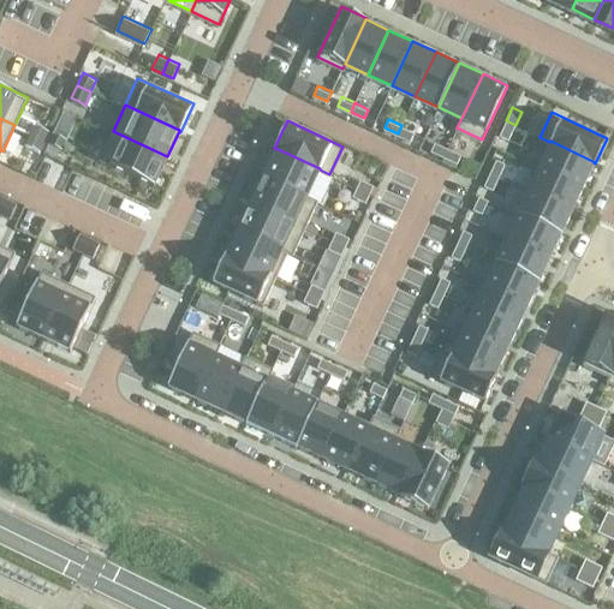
[(510,138),(516,125),(506,120),(500,133),(510,138)]
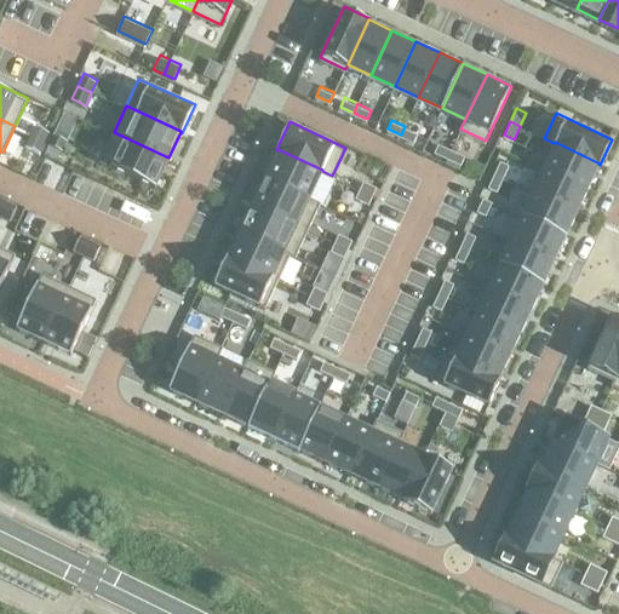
[(36,124),(32,133),(45,141),(50,130),(36,124)]
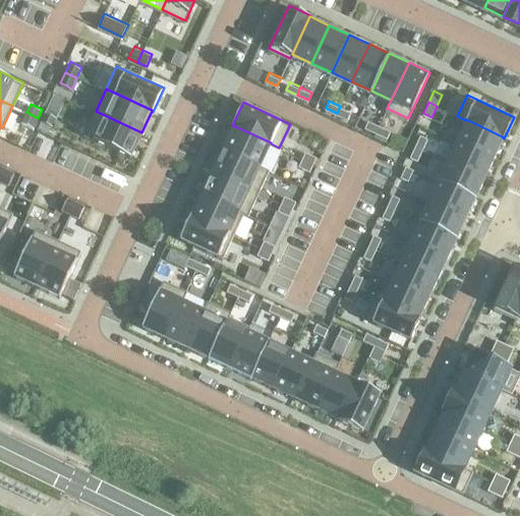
[(351,111),(340,106),(337,113),(348,118),(351,111)]
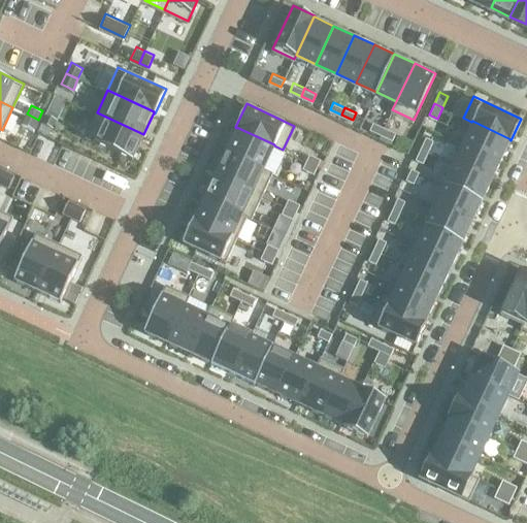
[(45,112),(41,121),(54,127),(58,118),(45,112)]
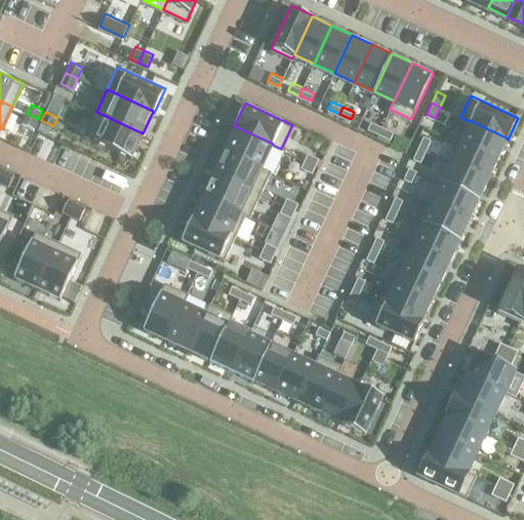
[(132,157),(143,133),(96,112),(85,135),(132,157)]
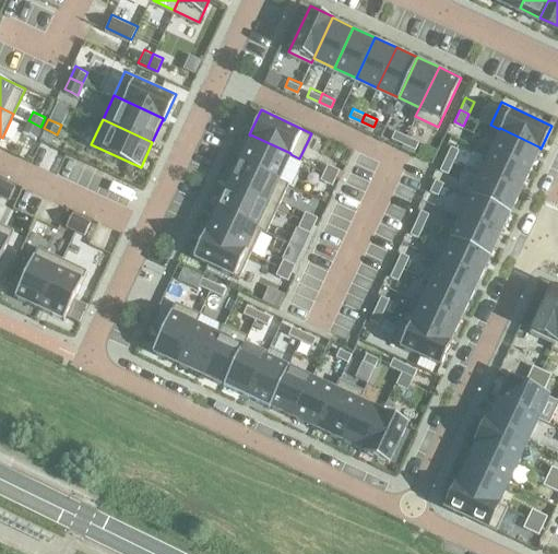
[(36,136),(40,127),(28,120),(24,130),(36,136)]
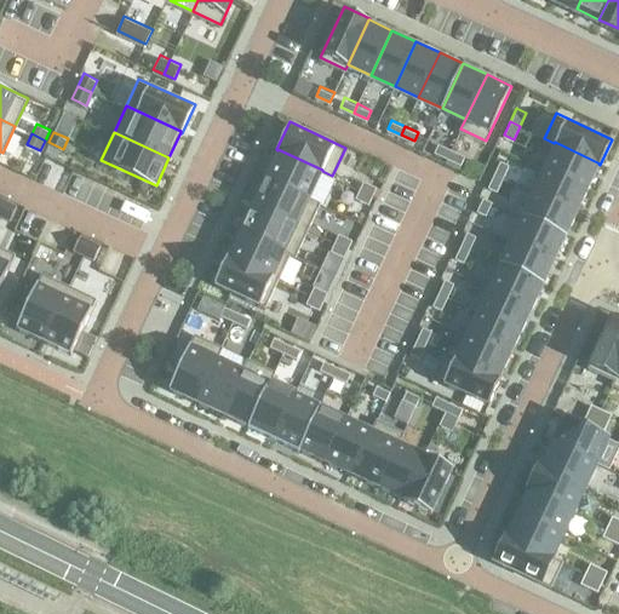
[(448,156),(452,148),(439,142),(435,150),(448,156)]
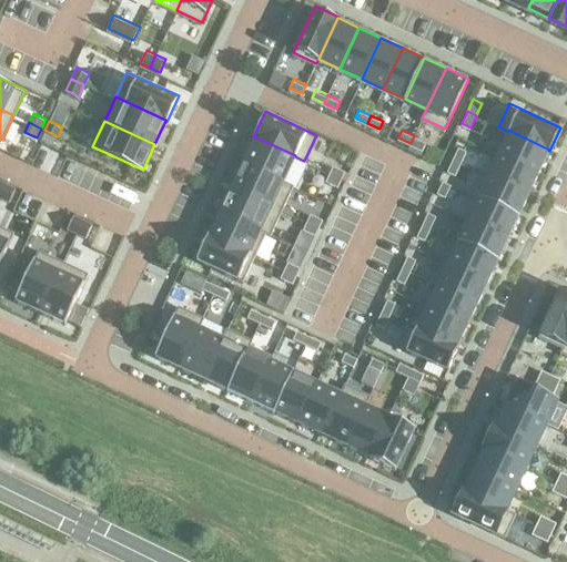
[(538,171),(548,150),(549,150),(508,130),(507,131),(498,152),(538,171)]
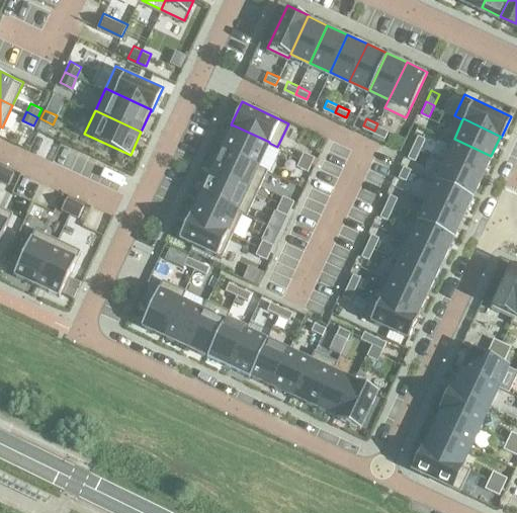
[(389,129),(377,123),(374,131),(385,136),(389,129)]
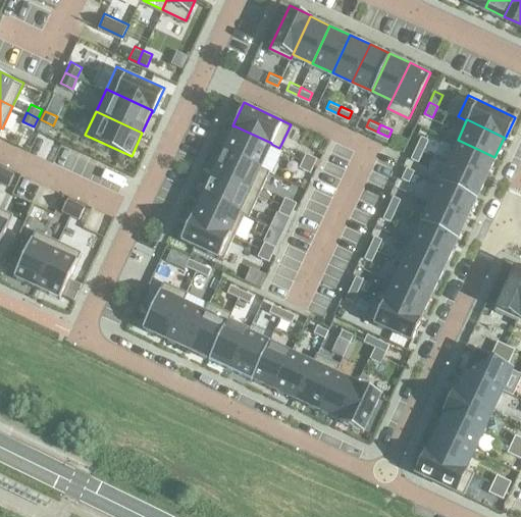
[(261,164),(271,144),(271,143),(233,125),(233,126),(223,148),(261,165),(261,164)]
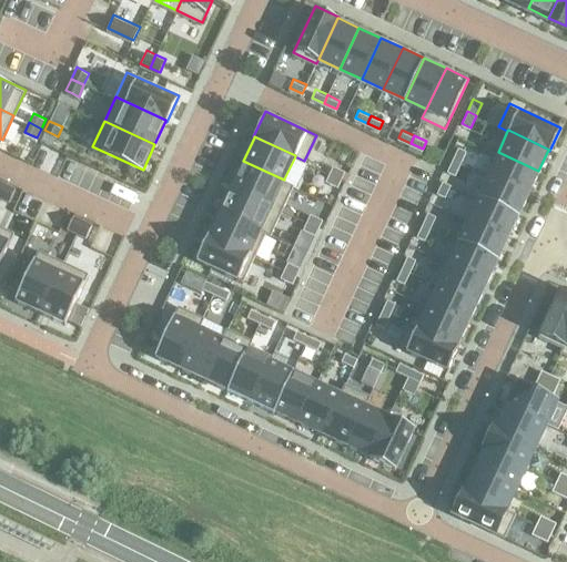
[(467,149),(458,145),(453,157),(462,161),(467,149)]
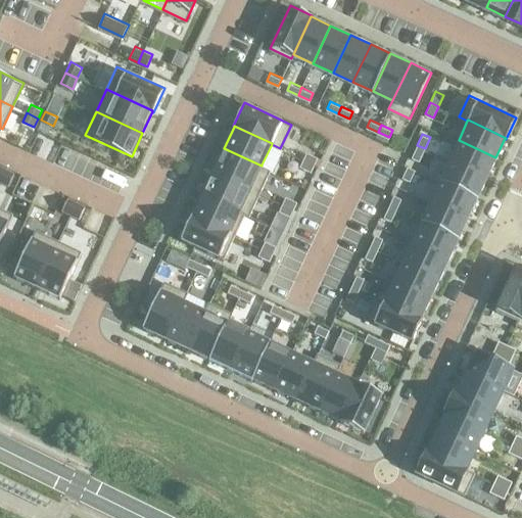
[(486,178),(495,157),(459,140),(449,160),(486,178)]
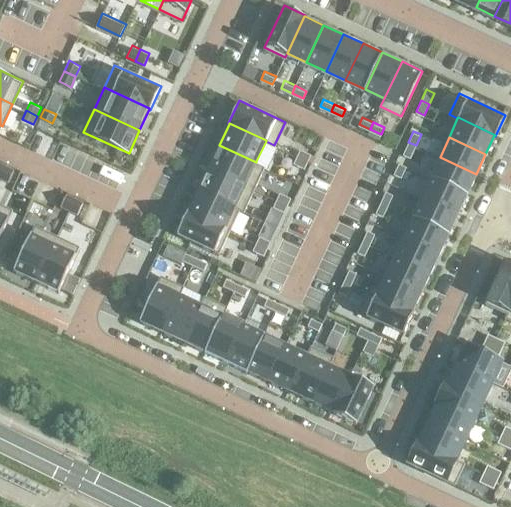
[(105,171),(110,154),(60,138),(54,155),(105,171)]
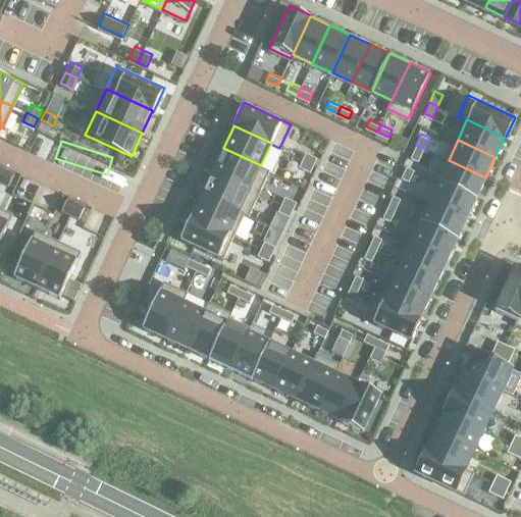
[(419,159),(424,148),(416,145),(411,156),(419,159)]
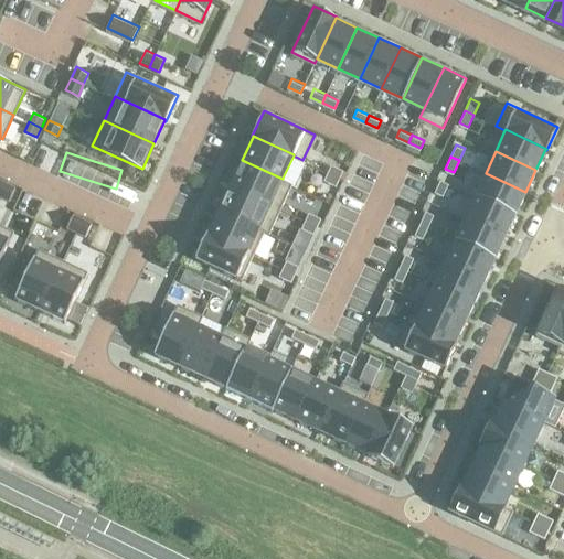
[(283,179),(242,160),(231,184),(282,207),(293,182),(283,178),(283,179)]
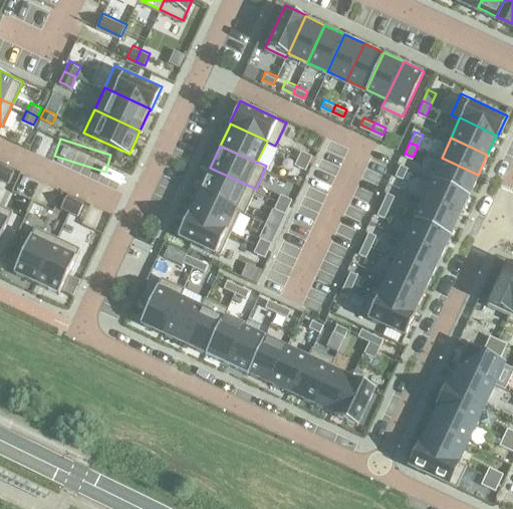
[(301,149),(298,156),(309,161),(312,154),(301,149)]
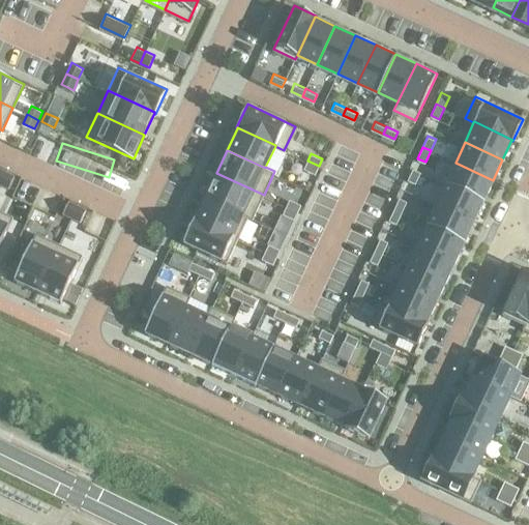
[(316,173),(319,166),(307,161),(304,168),(316,173)]
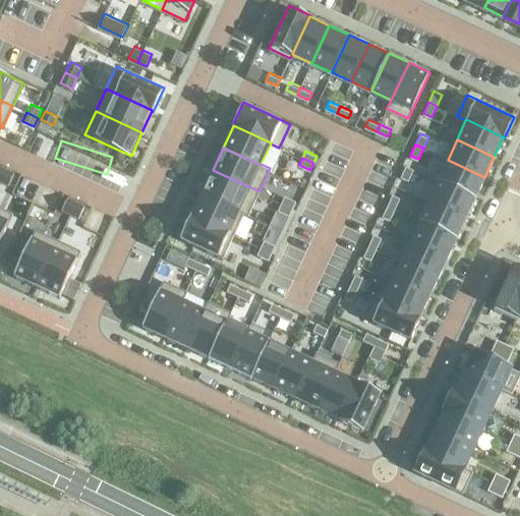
[(475,196),(484,177),(448,160),(438,179),(475,196)]
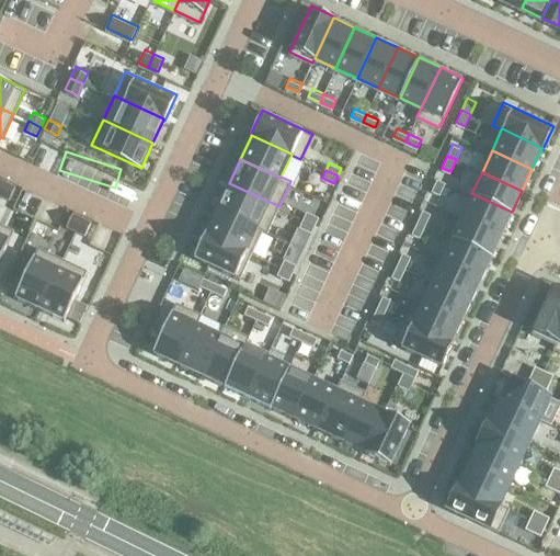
[(446,181),(437,178),(432,190),(441,193),(446,181)]
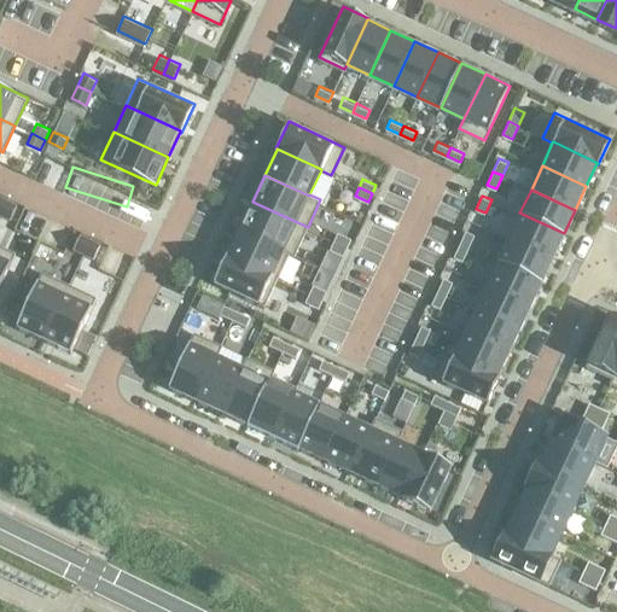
[(18,204),(7,199),(1,213),(11,217),(18,204)]
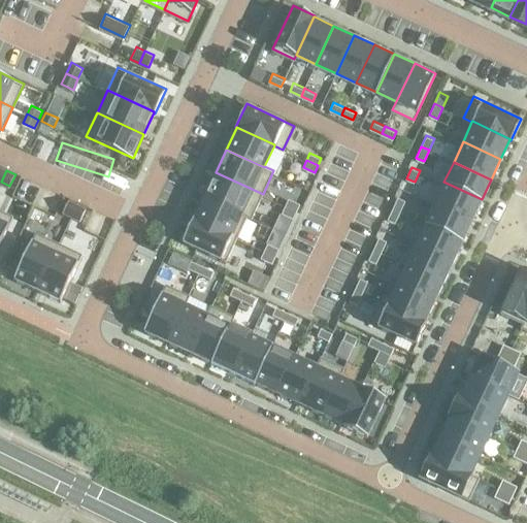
[(252,218),(263,194),(216,172),(205,194),(248,215),(248,216),(252,218)]
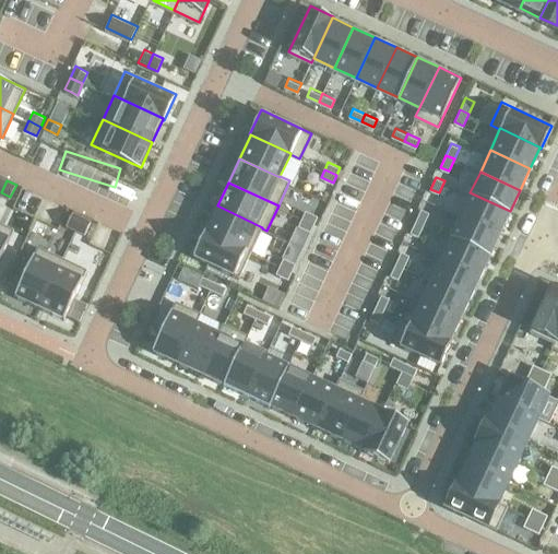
[(500,233),(510,211),(470,192),(460,214),(500,233)]
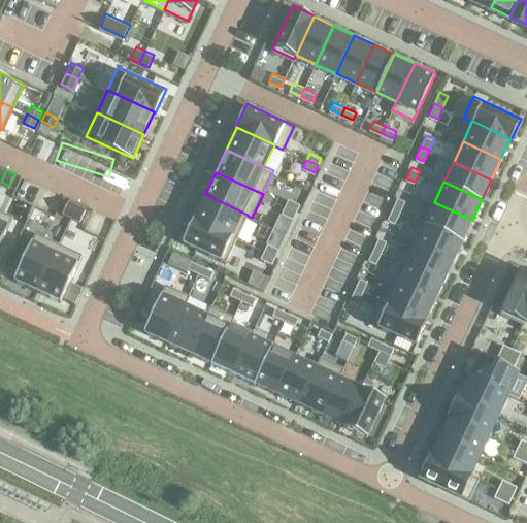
[(237,236),(248,216),(248,215),(205,194),(195,216),(195,217),(237,236)]
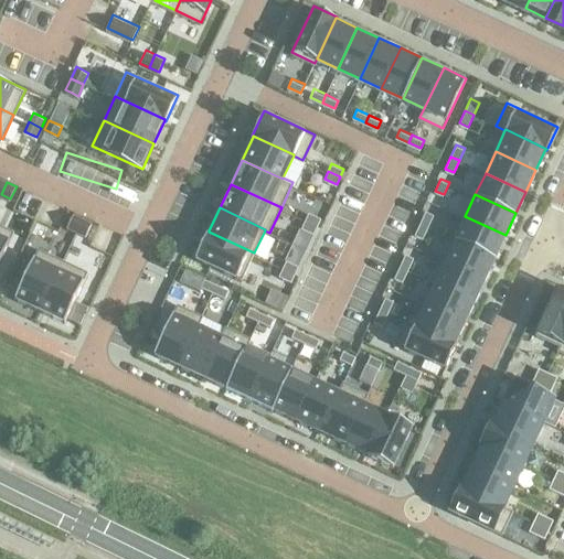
[(434,213),(426,210),(421,222),(428,225),(434,213)]
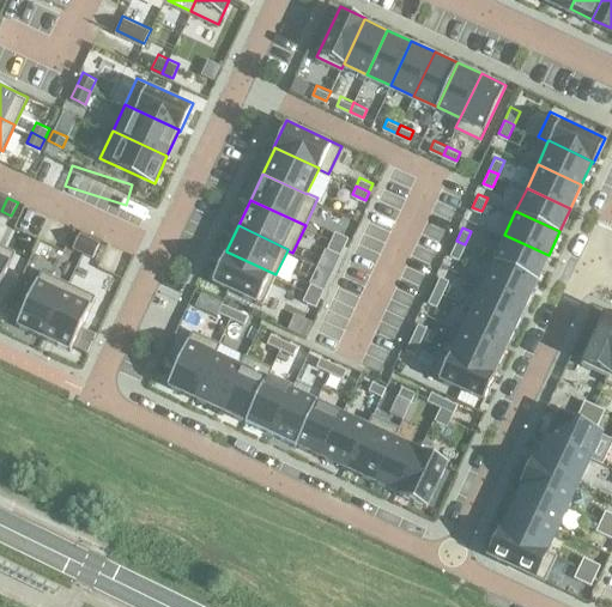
[(335,229),(332,237),(345,243),(349,235),(335,229)]
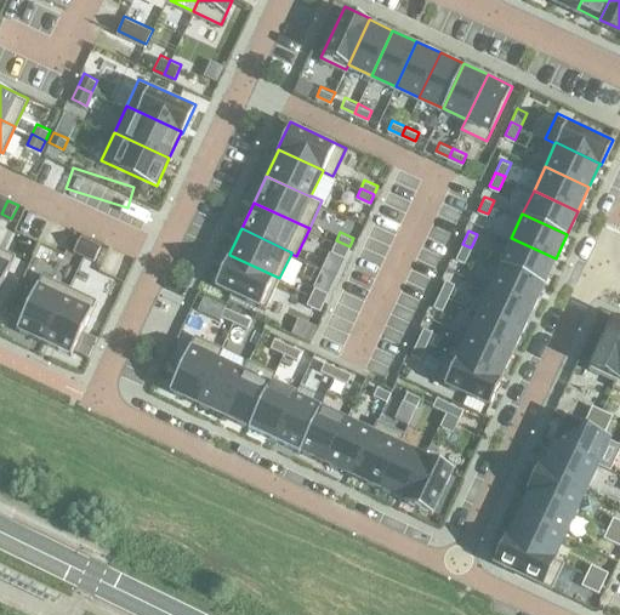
[(85,252),(91,239),(81,234),(74,248),(85,252)]
